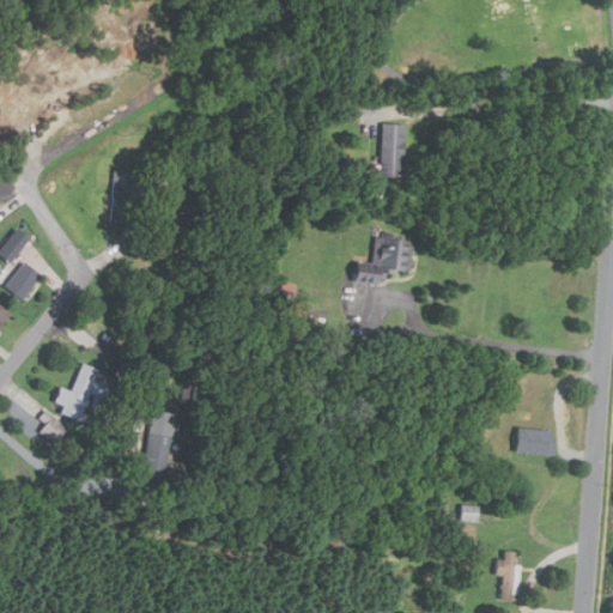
[(378,176),(402,176),(402,123),(378,123),(378,176)]
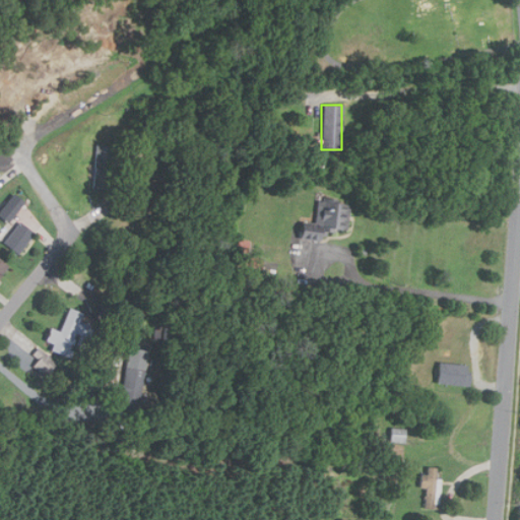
[(114,145),(94,144),(93,188),(113,189),(114,145)]
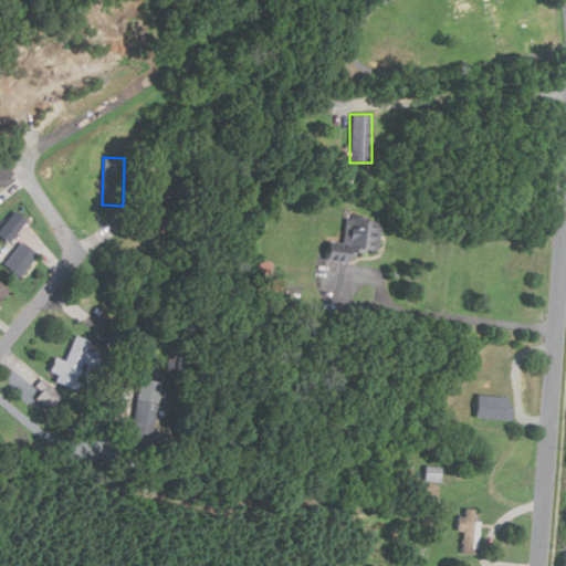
[(1,230),(6,232),(9,229),(16,233),(25,218),(13,210),(1,230)]
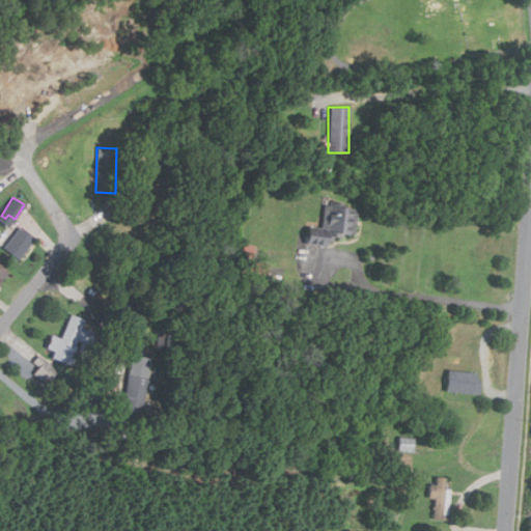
[(355,205),(323,203),(320,234),(353,238),(355,205)]
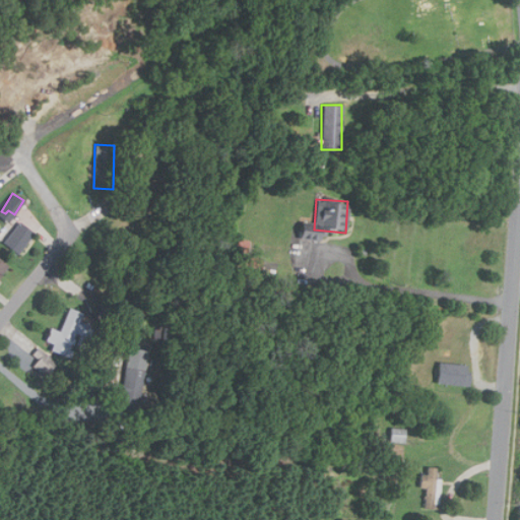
[(34,232),(17,221),(3,244),(20,254),(34,232)]
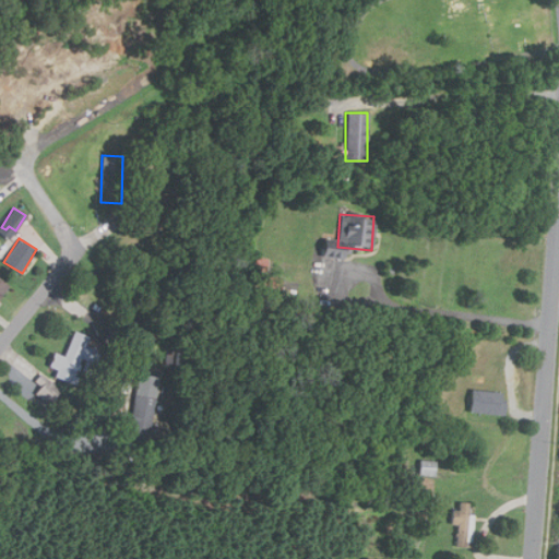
[(266,257),(251,257),(252,270),(268,270),(266,257)]
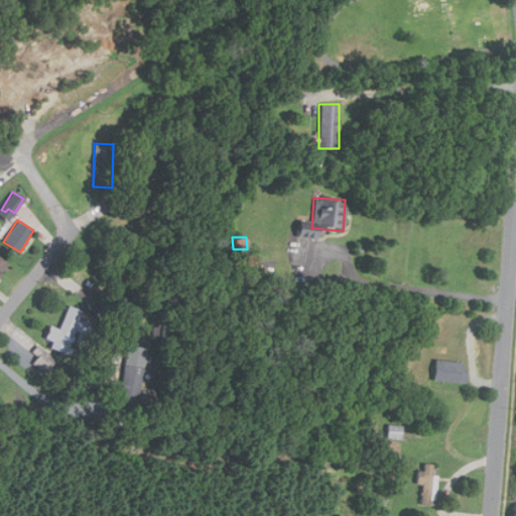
[(0,273),(8,265),(0,257),(0,273)]
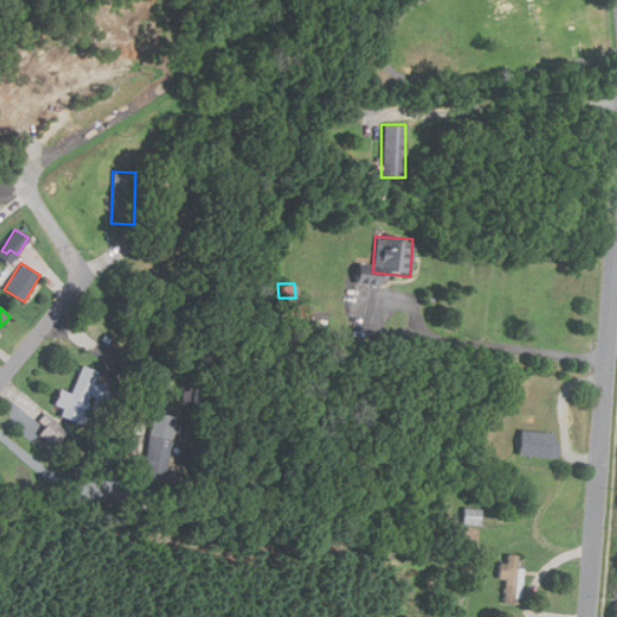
[(60,416),(83,424),(94,397),(101,399),(106,386),(97,382),(100,372),(82,365),(71,394),(59,389),(53,404),(63,407),(60,416)]
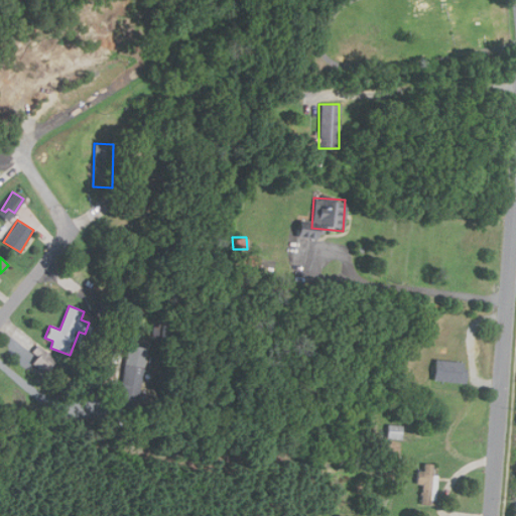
[(45,376),(57,361),(39,345),(33,352),(38,357),(32,364),(45,376)]
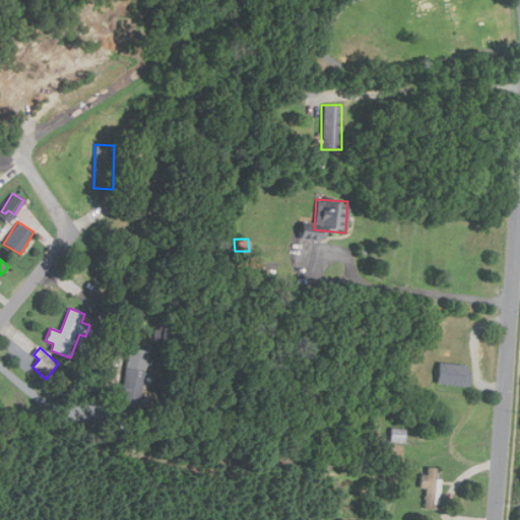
[(136,411),(147,350),(130,347),(119,408),(136,411)]
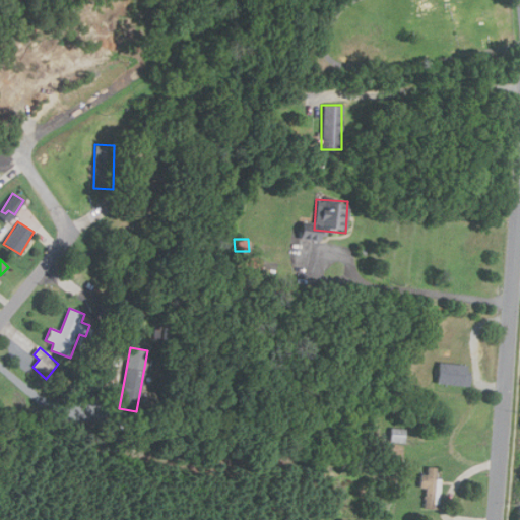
[(469,364),(436,363),(435,384),(468,385),(469,364)]
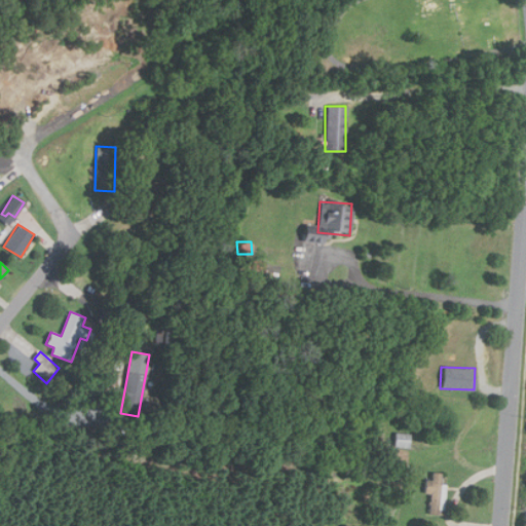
[(410,434),(395,434),(395,447),(410,447),(410,434)]
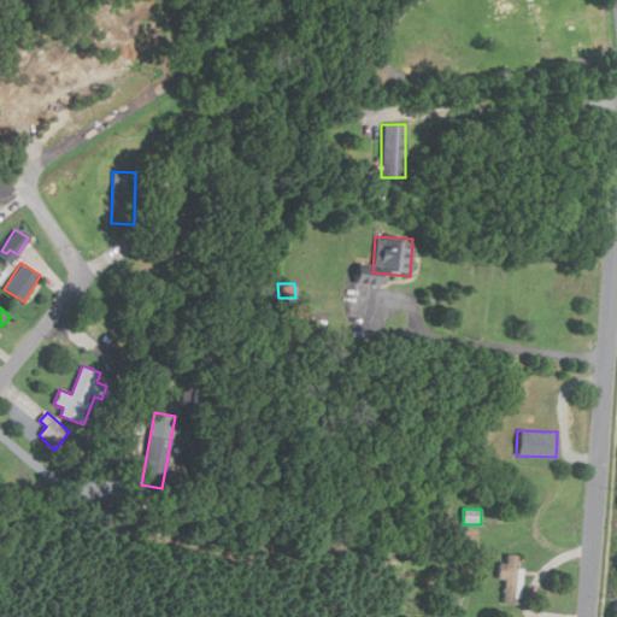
[(523,566),(519,566),(519,554),(506,553),(506,563),(499,563),(498,579),(503,579),(501,606),(522,607),(523,566)]
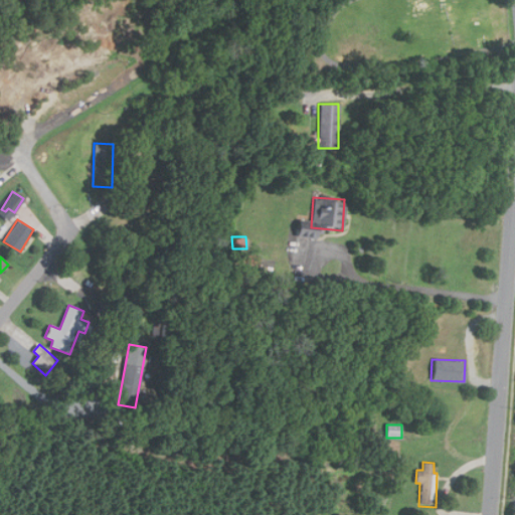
All buildings are outlined.
